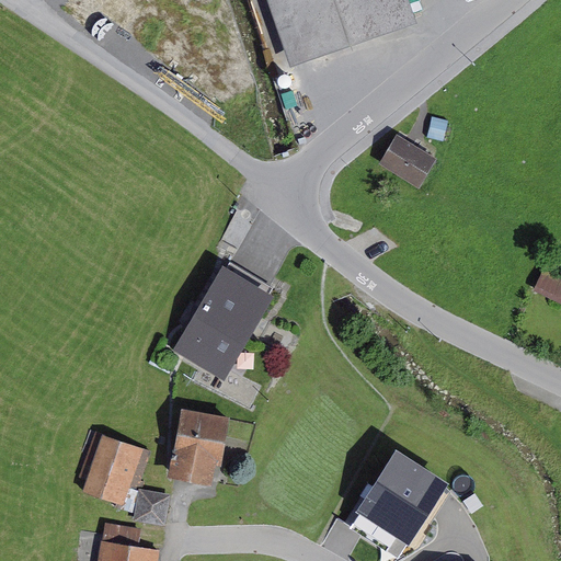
[(266,0),(289,66),(418,21),(410,0),(266,0)]
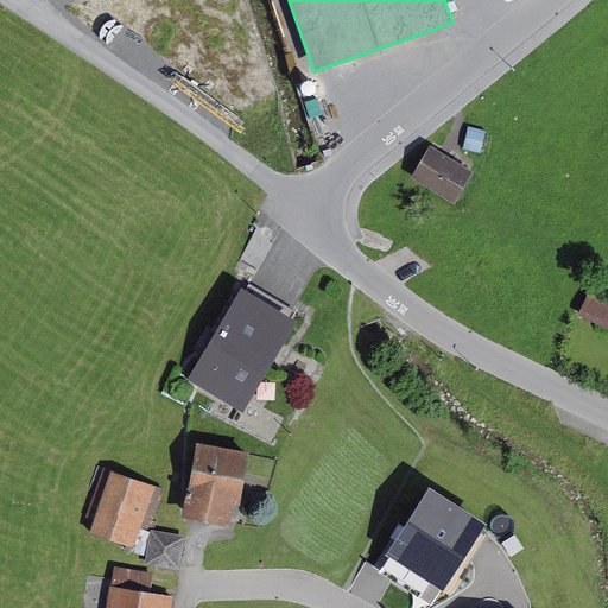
[(486,130),(468,126),(463,149),(481,152),(486,130)]
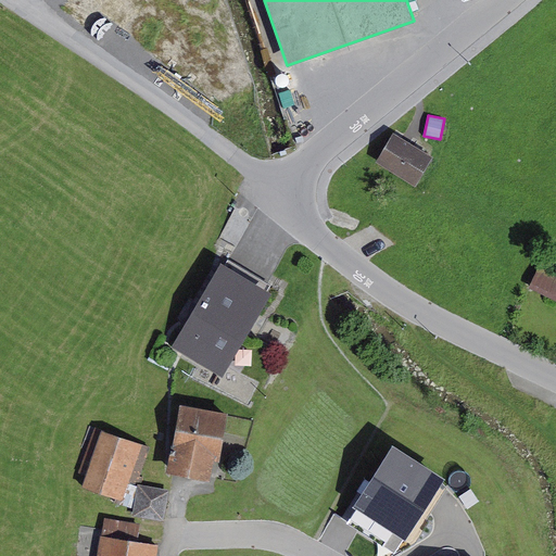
[(393,130),(376,160),(415,184),(433,154),(393,130)]
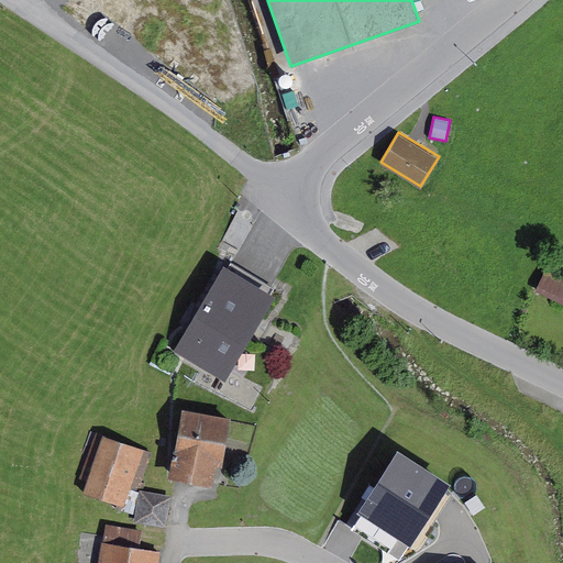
[(223,263),(172,352),(225,383),(277,294),(223,263)]
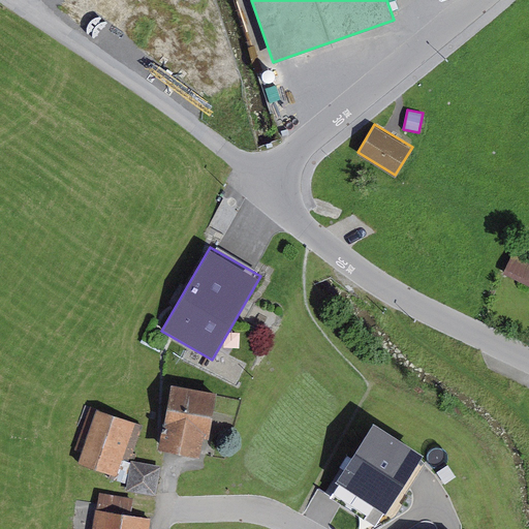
[(528,258),(514,252),(503,273),(528,284),(528,258)]
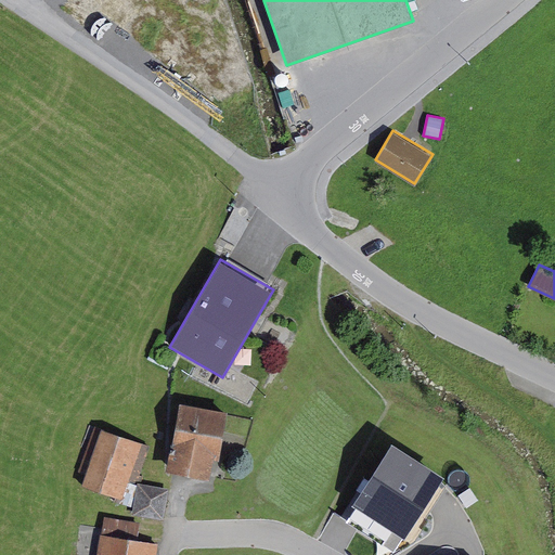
[(180,400),(167,469),(210,478),(214,457),(220,459),(229,410),(180,400)]
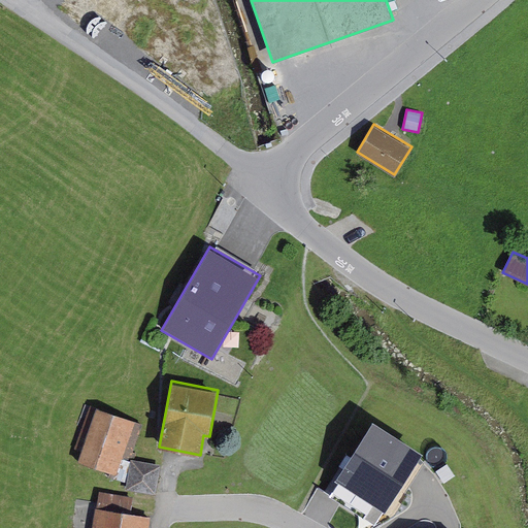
[(142,423),(91,405),(74,449),(81,451),(78,461),(109,473),(108,476),(126,483),(126,489),(156,493),(161,465),(130,459),(142,423)]
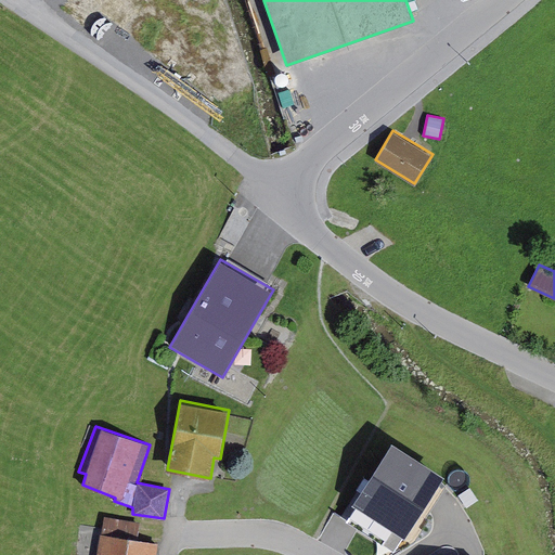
[(446,473),(391,440),(352,503),(405,537),(446,473)]
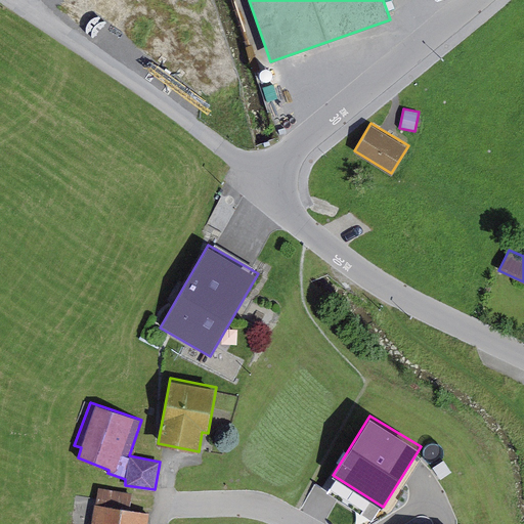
[(133,493),(99,487),(92,523),(148,523),(150,512),(130,508),(133,493)]
